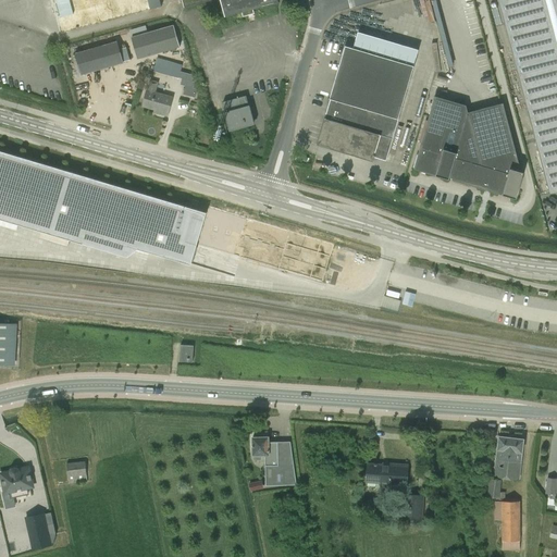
[(51,0),(61,34),(161,7),(159,0),(51,0)]
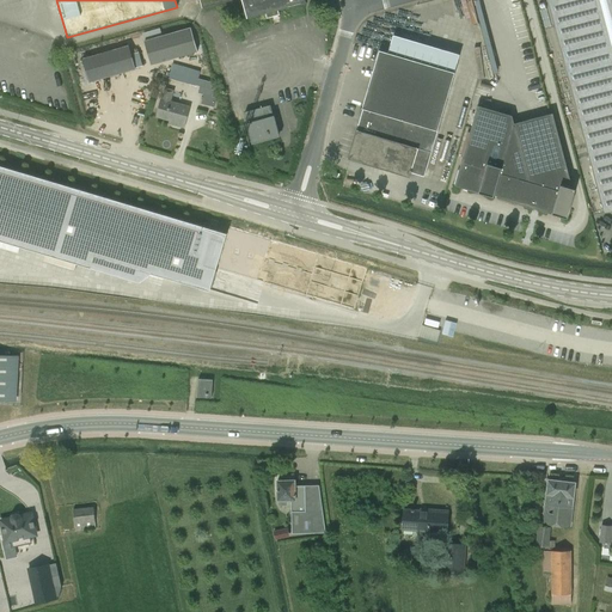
[(199,0),(202,7),(231,0),(242,0),(246,18),(265,13),(267,18),(279,14),(277,10),(306,2),(305,0),(199,0)]
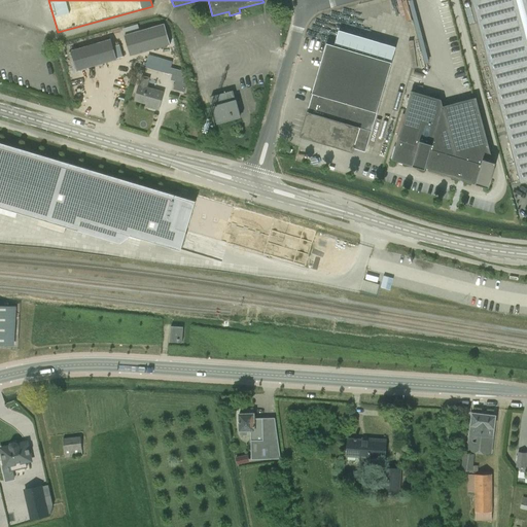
[(526,0),(471,0),(521,184),(526,182),(526,0)]
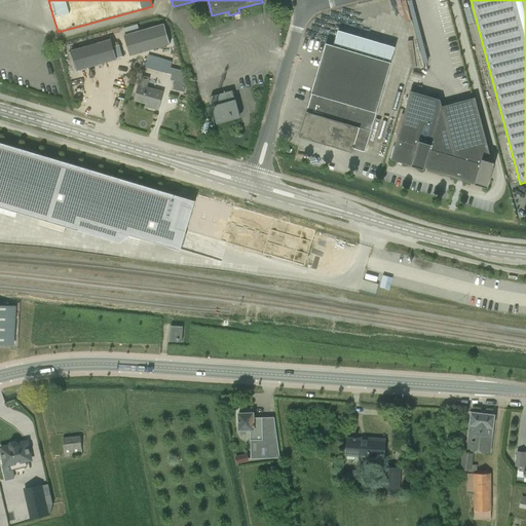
[(164,24),(124,35),(130,55),(170,44),(164,24)]
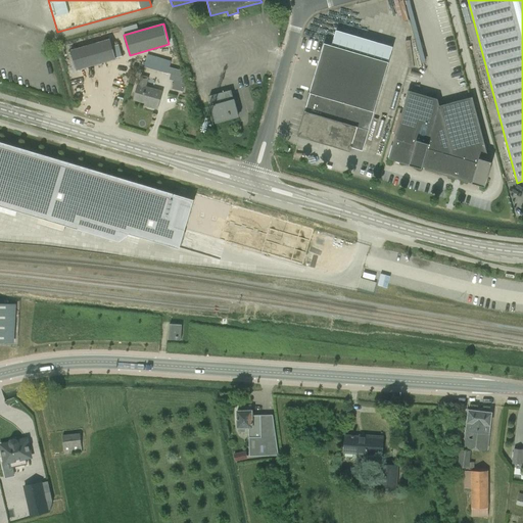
[(110,39),(70,50),(77,69),(115,58),(122,57),(119,45),(112,47),(110,39)]
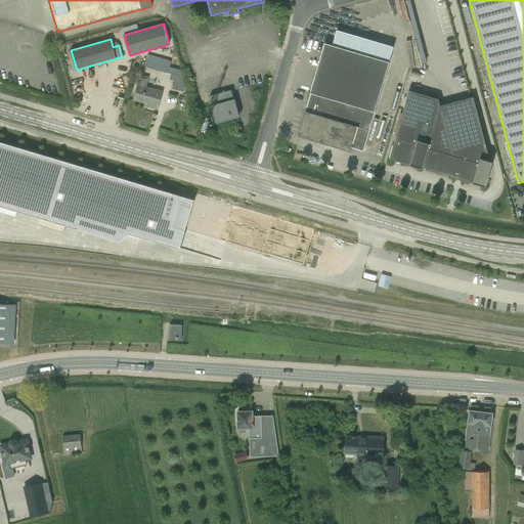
[(305,112),(298,136),(351,151),(352,147),(363,151),(389,61),(324,43),(309,93),(310,93),(305,112)]
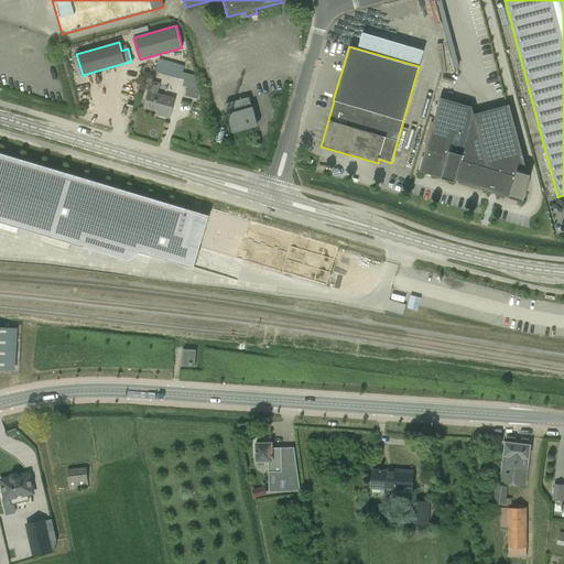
[(159,60),(155,72),(181,79),(183,73),(184,66),(159,60)]
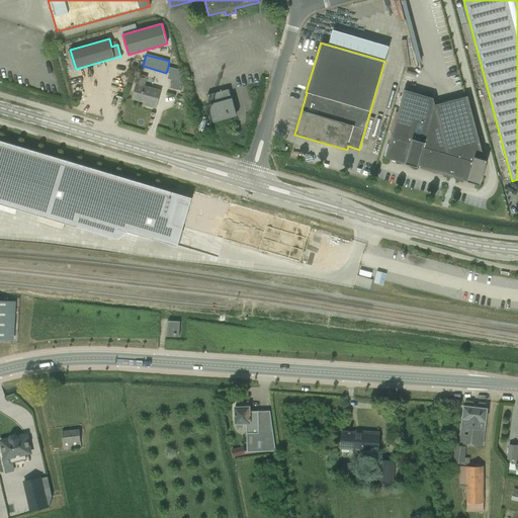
[(168,67),(166,73),(169,73),(168,79),(172,80),(170,88),(180,91),(182,83),(180,82),(181,76),(178,75),(179,70),(168,67)]
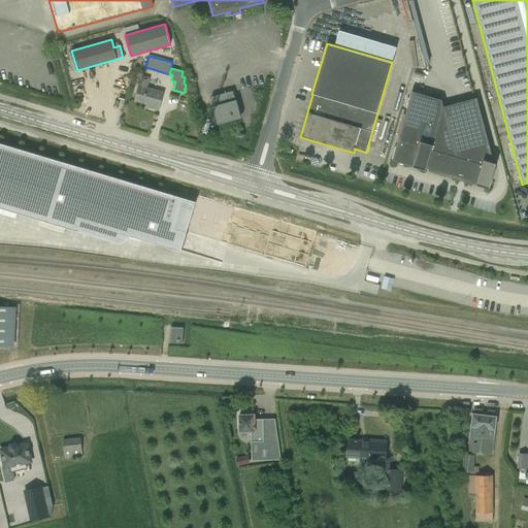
[(163,92),(146,88),(149,78),(142,76),(139,86),(138,86),(134,101),(146,104),(146,106),(158,110),(163,92)]
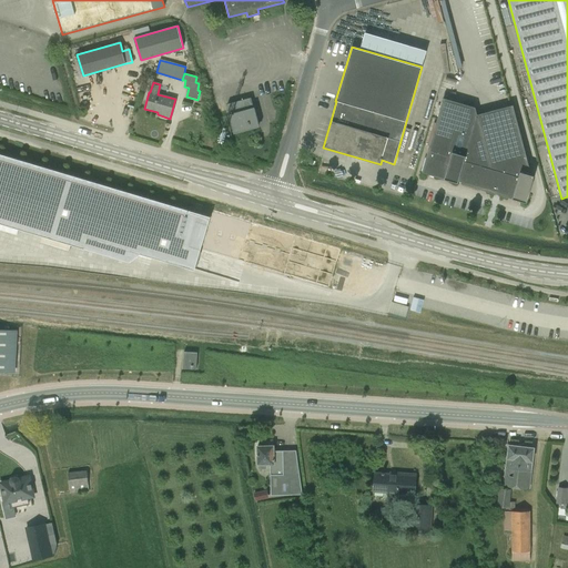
[(251,98),(227,104),(230,113),(229,114),(234,133),(260,127),(254,107),(253,108),(251,98)]
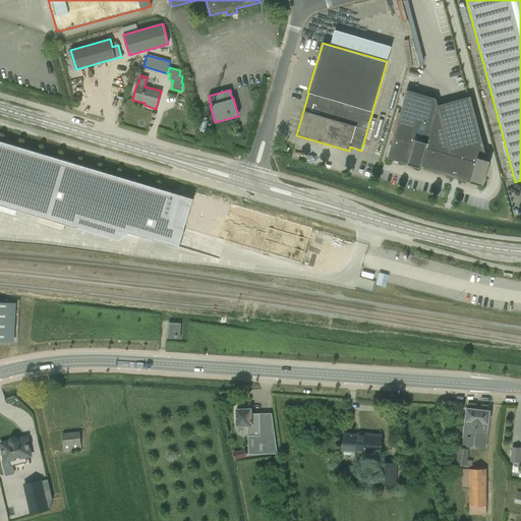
[(406,90),(387,157),(419,167),(420,165),(423,166),(422,168),(483,185),(489,161),(487,160),(470,97),(438,105),(436,99),(406,90)]
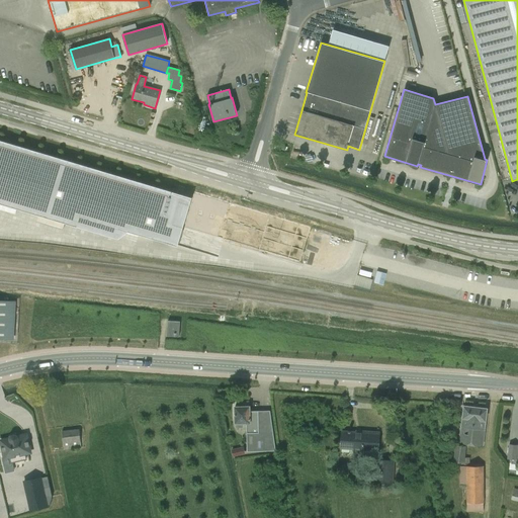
[(0,202),(77,227),(80,217),(128,232),(177,246),(192,197),(0,140),(0,202)]
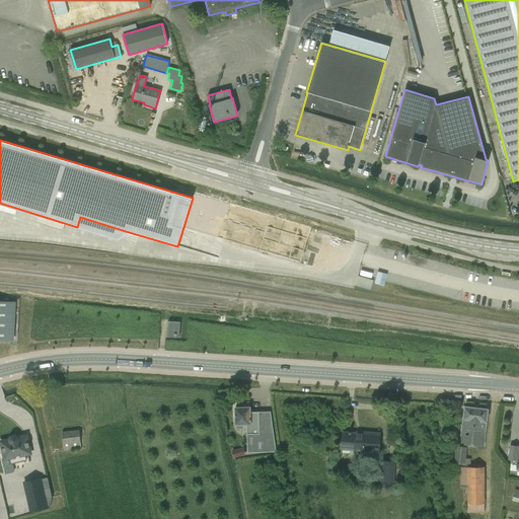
[(356,285),(370,289),(373,280),(359,275),(356,285)]
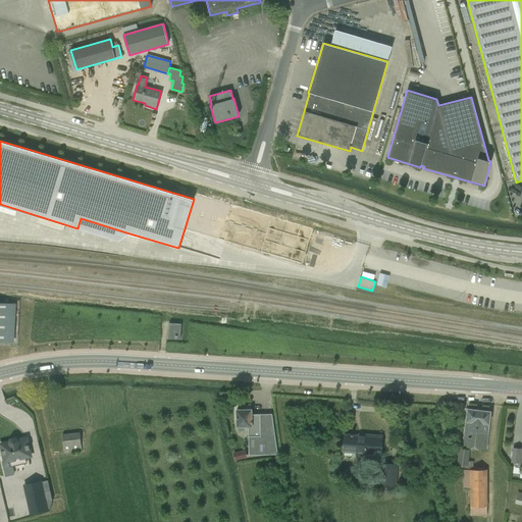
[(0,341),(9,342),(11,304),(0,303),(0,341)]
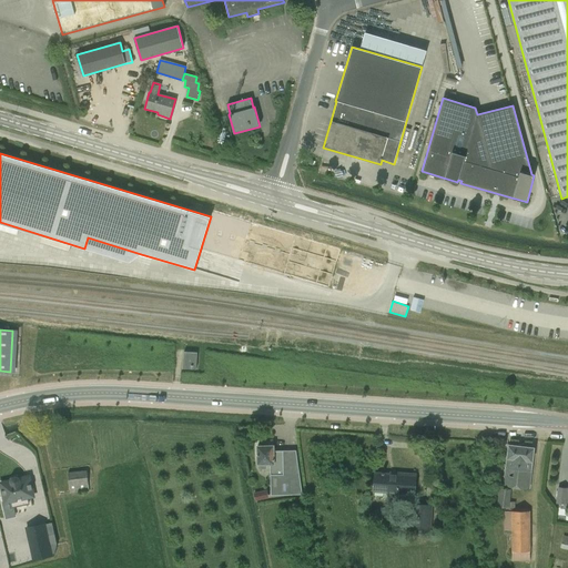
[(195,369),(196,362),(198,353),(184,352),(183,368),(195,369)]
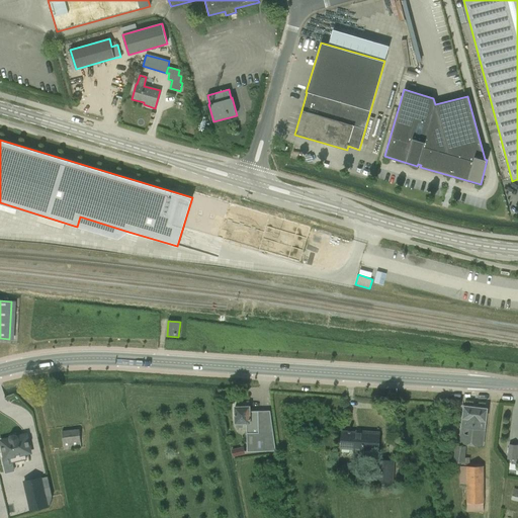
[(458,445),(466,446),(483,448),(485,430),(488,408),(463,405),(460,427),(458,445)]
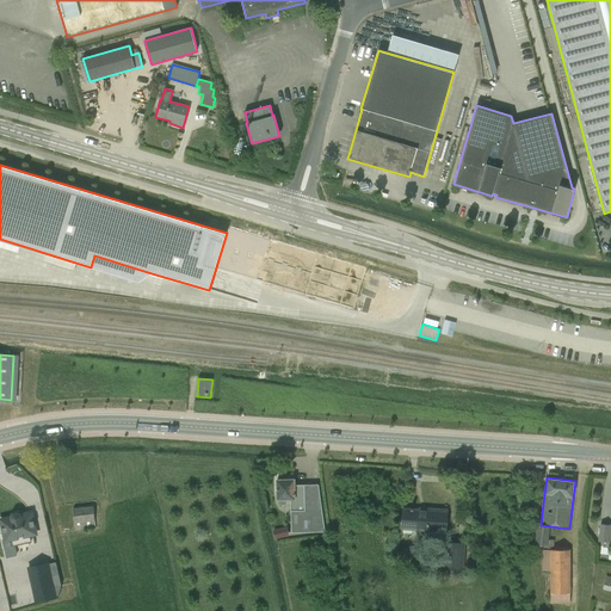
[(277,480),(277,499),(290,499),(291,532),(325,531),(319,485),(294,485),(294,480),(277,480)]
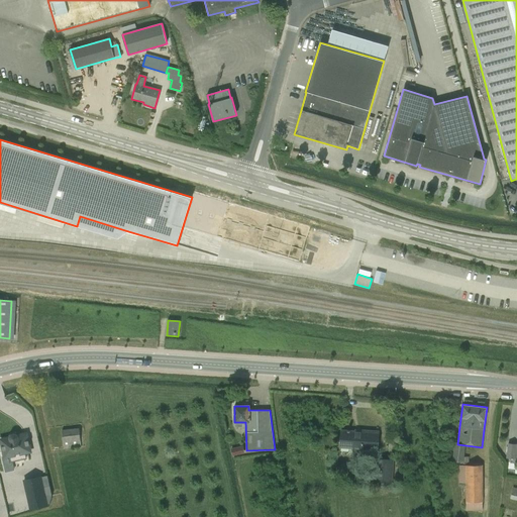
[(455,434),(456,425),(449,424),(448,433),(455,434)]
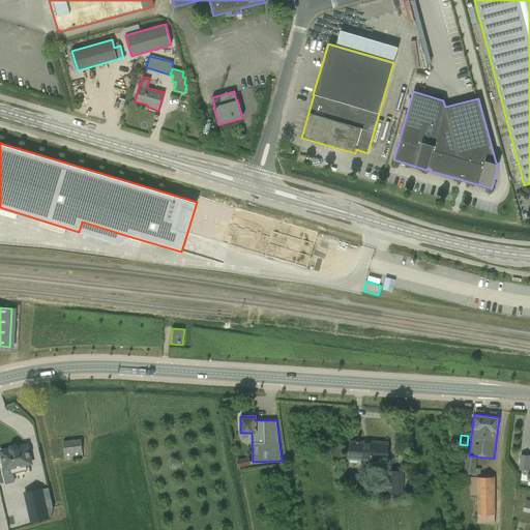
[(81,439),(63,441),(65,461),(83,459),(81,439)]
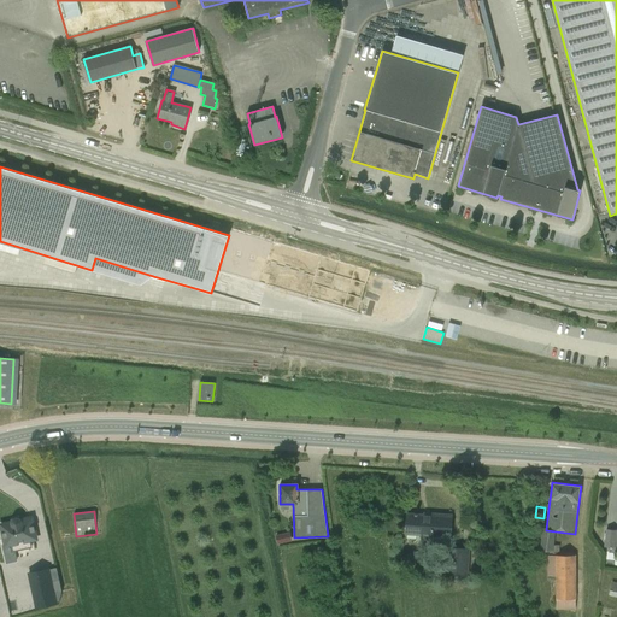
[(430,515),(407,512),(405,534),(450,538),(452,515),(430,512),(430,515)]
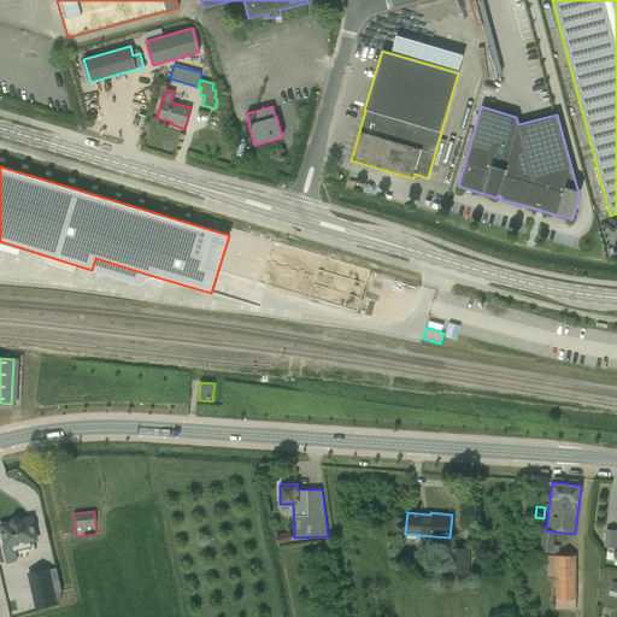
[(7,541),(0,542),(0,554),(0,556),(34,548),(31,541),(37,540),(33,519),(4,527),(4,529),(3,529),(5,539),(6,539),(7,541)]
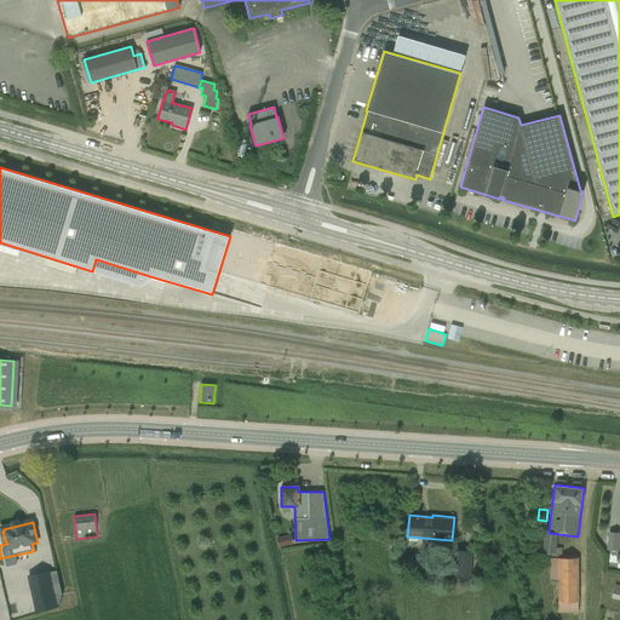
[(609,532),(608,549),(613,549),(618,550),(619,533),(609,532)]
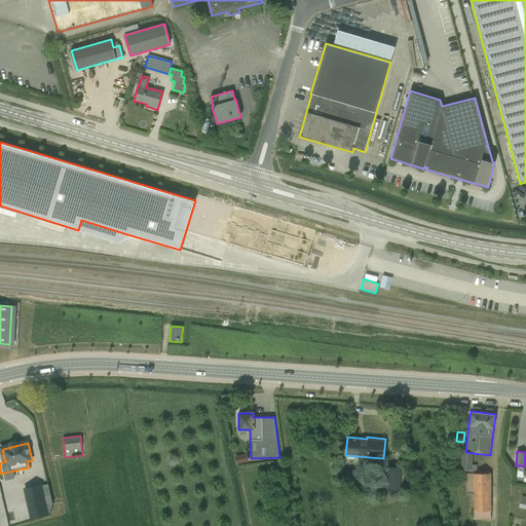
[(472,471),(474,453),(465,452),(462,452),(460,468),(472,471)]
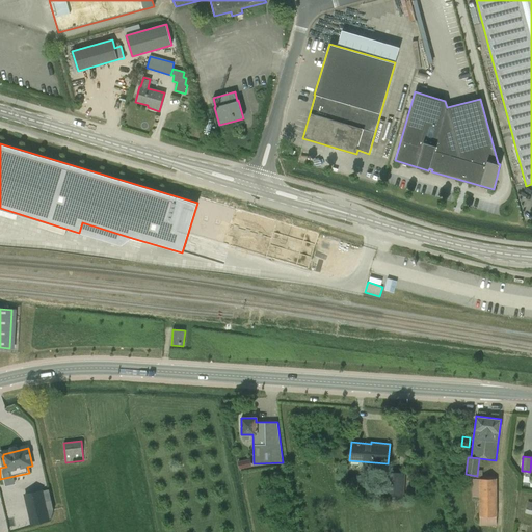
[(405,473),(386,472),(383,496),(404,498),(405,473)]
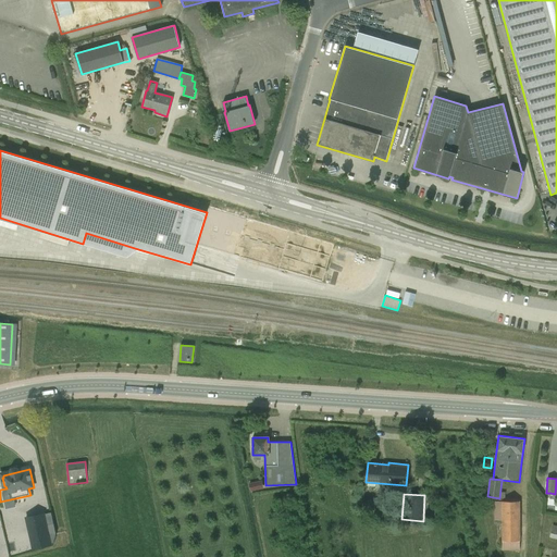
[(520,502),(494,500),(494,520),(502,520),(502,541),(502,549),(520,551),(520,541),(520,502)]
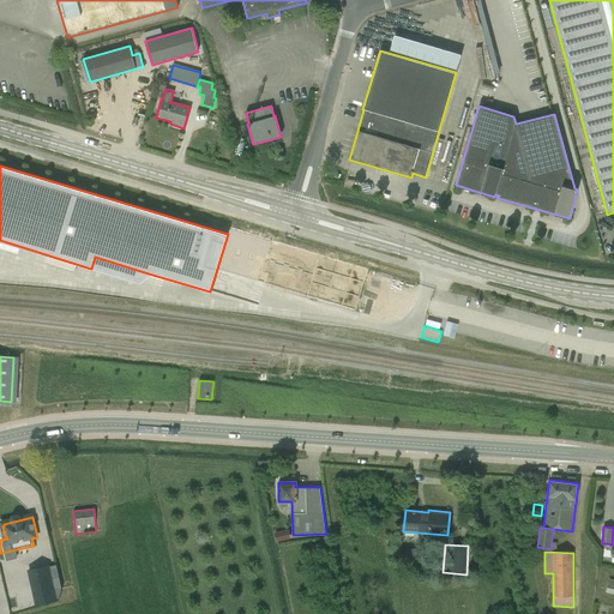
[(55,557),(35,560),(42,593),(62,589),(55,557)]
